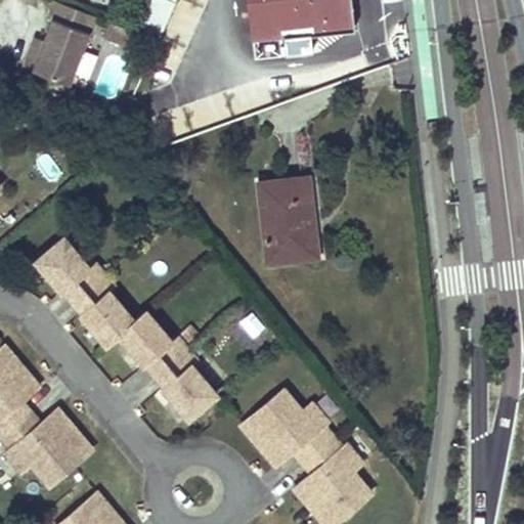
[(94,16),(56,0),(50,0),(44,14),(49,16),(40,38),(28,67),(64,82),(85,33),(87,33),(94,16)]
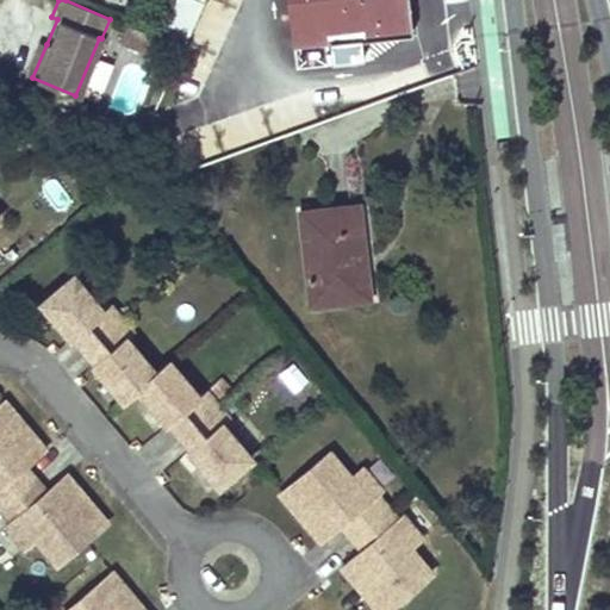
[(287,0),(293,45),(411,31),(408,0),(287,0)]
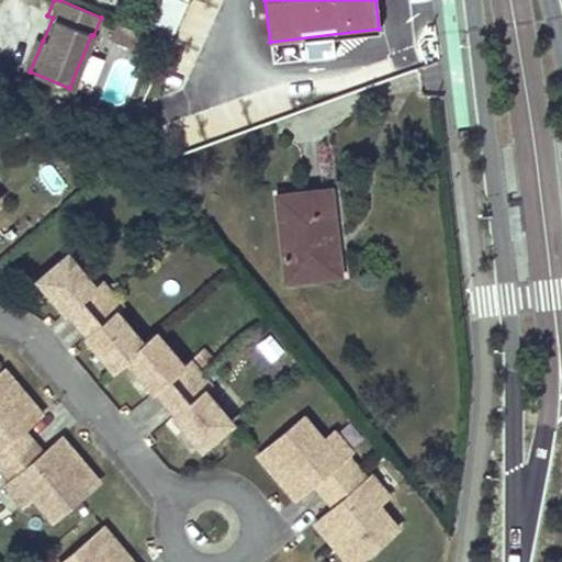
[(20,67),(30,71),(43,41),(33,36),(20,67)]
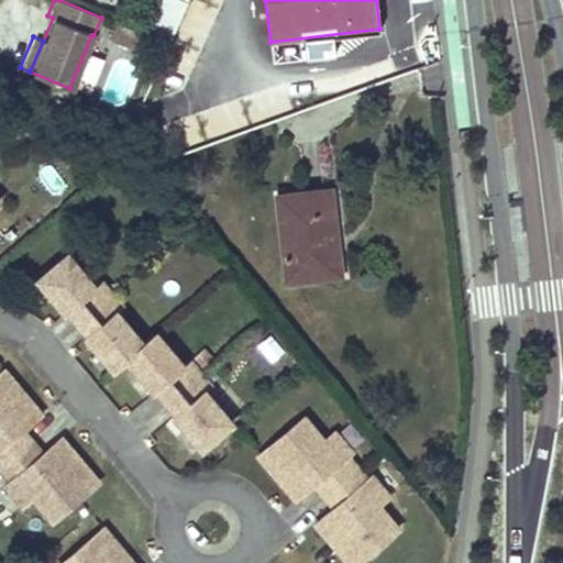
[(277,196),(287,280),(342,276),(338,247),(333,247),(327,189),(277,196)]
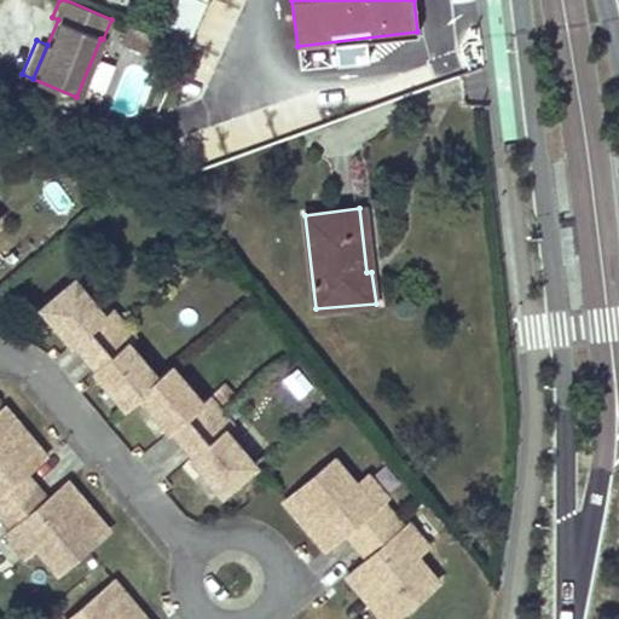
[(225,491),(259,464),(235,434),(242,427),(209,387),(201,393),(177,363),(163,375),(138,345),(146,339),(114,298),(105,305),(81,275),(48,301),(73,331),(75,329),(108,370),(105,371),(129,401),(144,391),(168,421),(171,418),(203,458),(201,461),(225,491)]
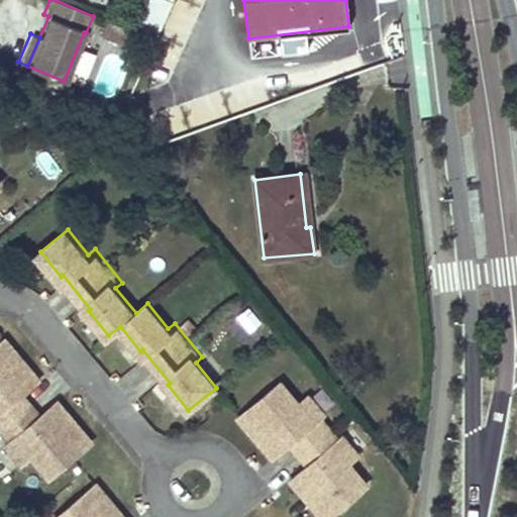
[(6,341),(0,346),(0,431),(11,444),(6,447),(21,466),(30,458),(48,480),(91,445),(67,415),(49,430),(44,424),(22,397),(17,391),(35,377),(6,341)]
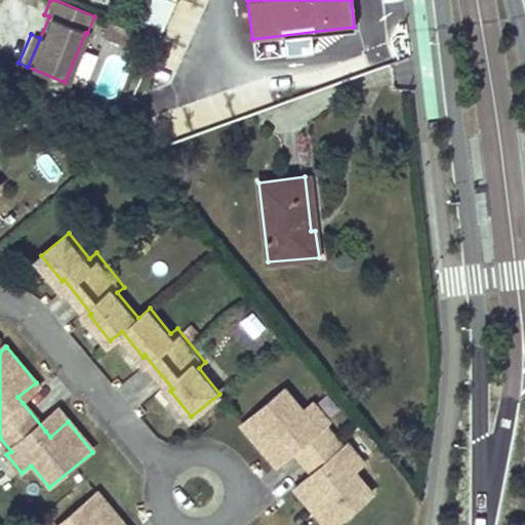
[(40,389),(36,382),(17,397),(23,403),(40,389)]
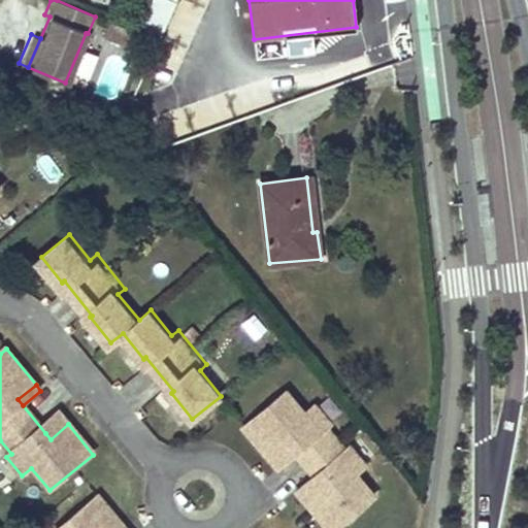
[(329,527),(336,527),(375,494),(357,471),(366,464),(351,446),(347,449),(327,426),(332,423),(317,404),(306,413),(289,390),(244,426),(270,456),(288,441),(293,447),(316,475),(321,481),(303,496),(329,527)]
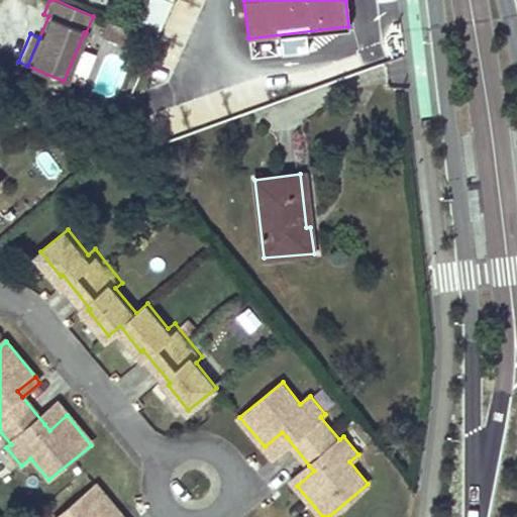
[(49,430),(67,415),(63,410),(44,424),(49,430)]
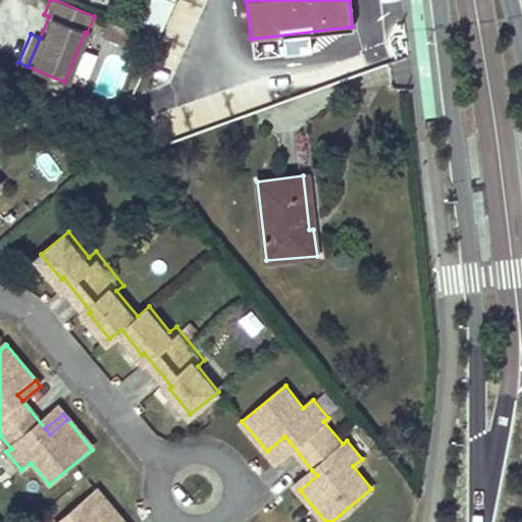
[(284,436),(267,451),(271,457),(290,441),(284,436)]
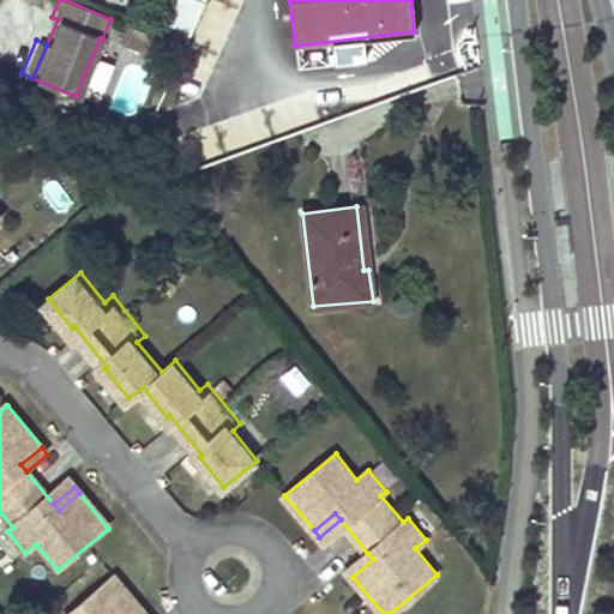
[(347,570),(353,577),(373,559),(367,553),(347,570)]
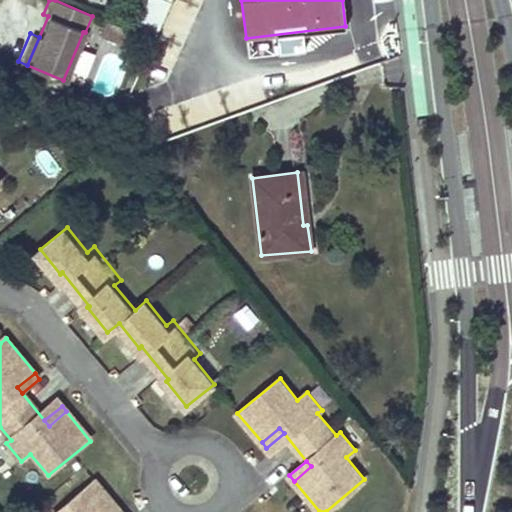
[(123,511),(98,480),(60,511),(123,511)]
